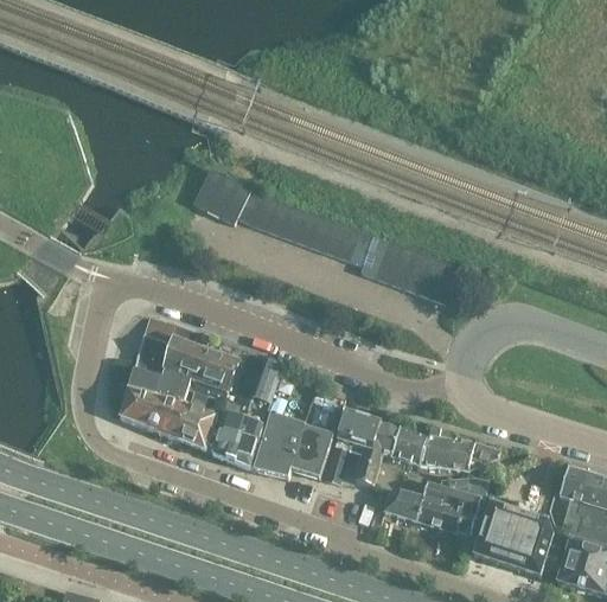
[(206,210),(224,174),(210,167),(192,203),(206,210)]
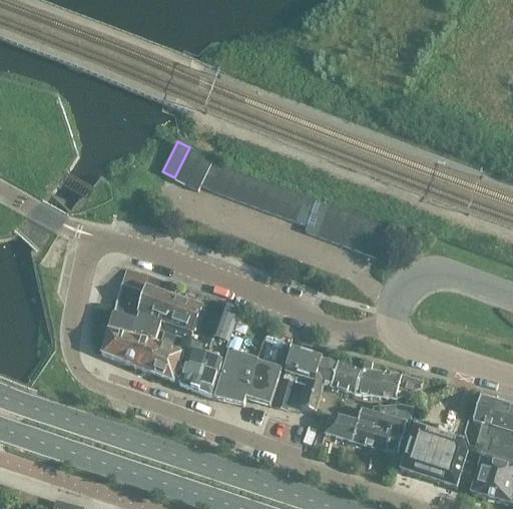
[(185,182),(200,153),(189,147),(174,177),(185,182)]
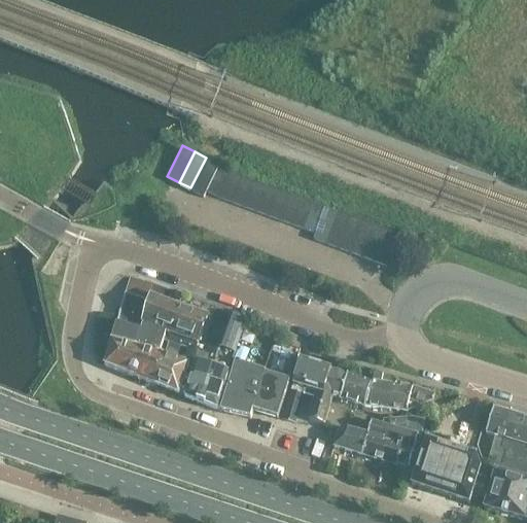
[(206,188),(218,164),(206,158),(190,187),(203,194),(206,188)]
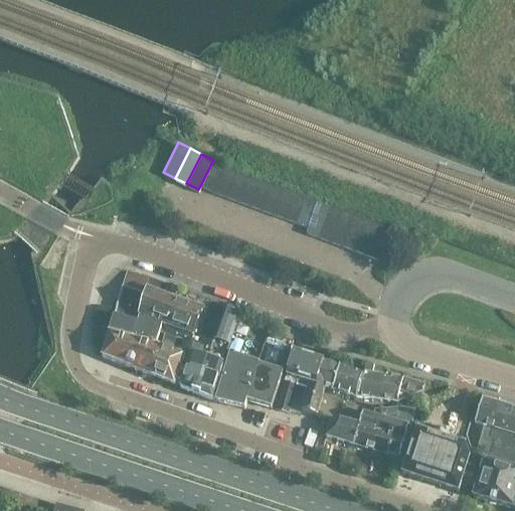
[(214,191),(224,165),(213,160),(201,184),(214,191)]
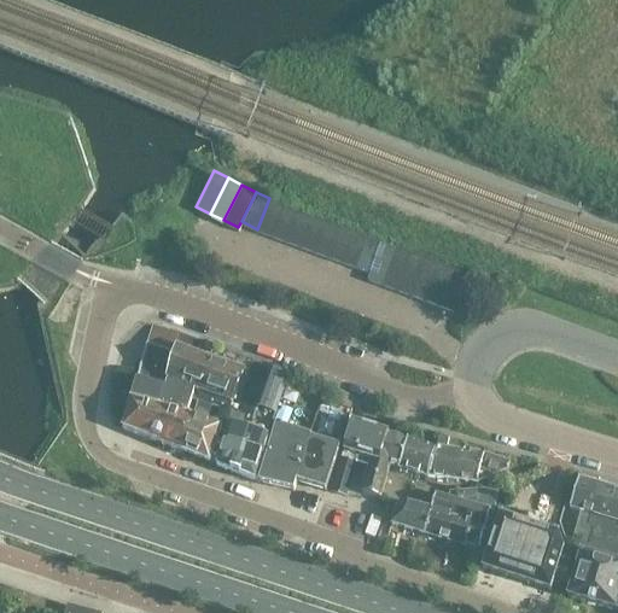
[(272,234),(283,204),(269,198),(257,229),(272,234)]
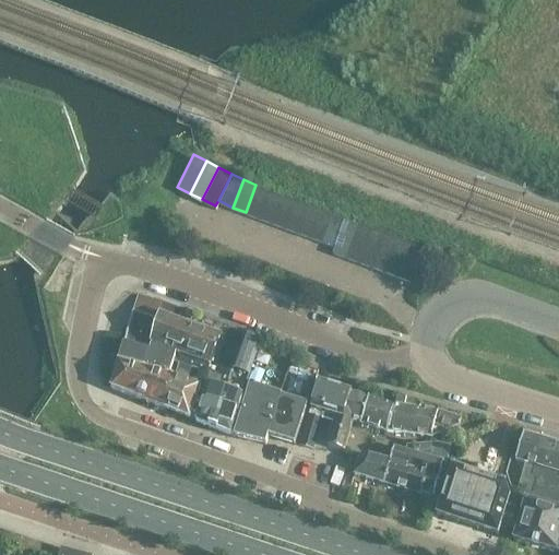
[(259,216),(269,189),(256,185),(246,212),(259,216)]
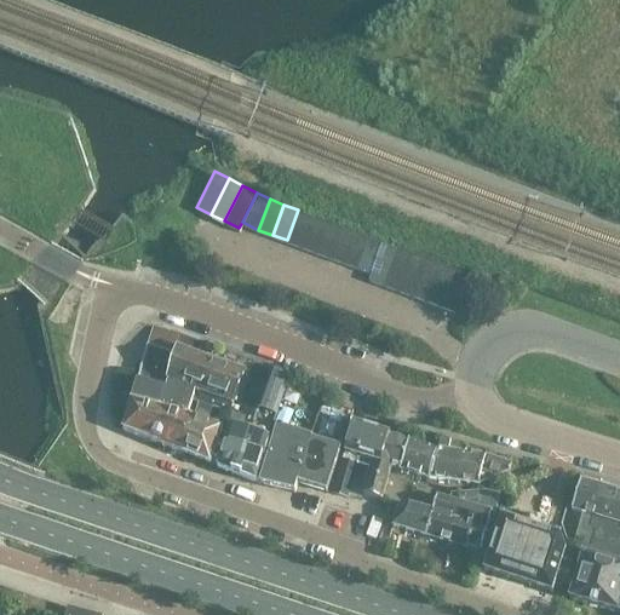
[(302,246),(313,214),(298,210),(287,240),(302,246)]
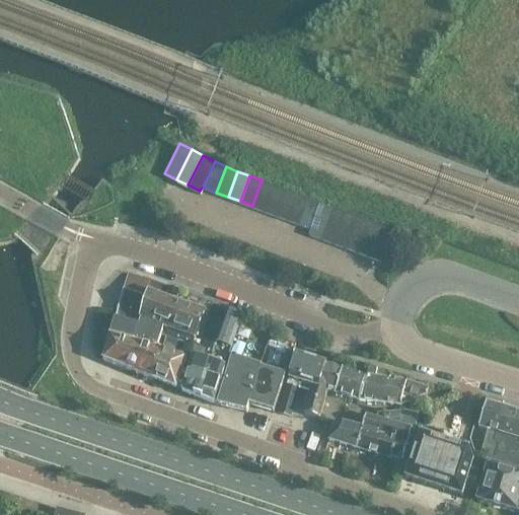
[(264,210),(273,185),(262,179),(252,206),(264,210)]
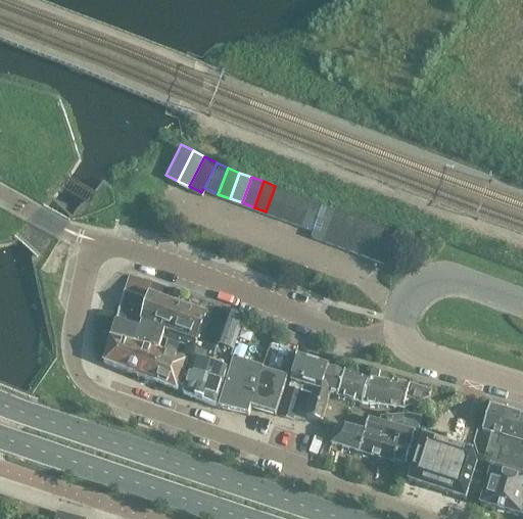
[(278,216),(287,190),(275,186),(266,211),(278,216)]
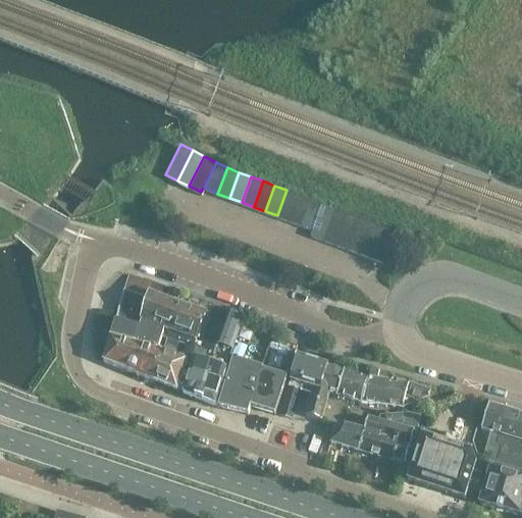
[(290,219),(299,194),(286,190),(277,215),(290,219)]
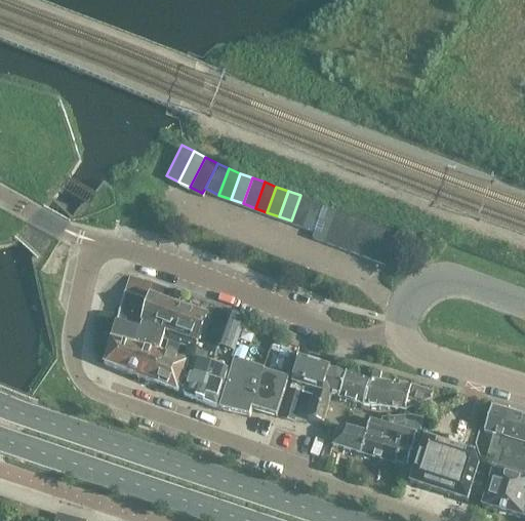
[(303,226),(312,199),(300,195),(291,221),(303,226)]
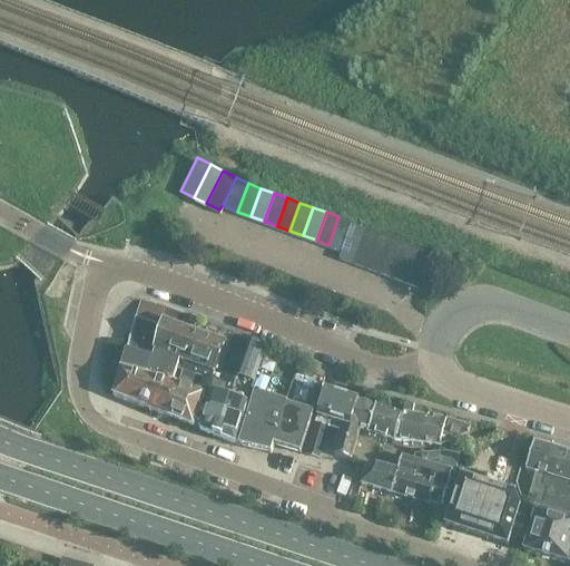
[(341,250),(352,222),(338,216),(328,245),(341,250)]
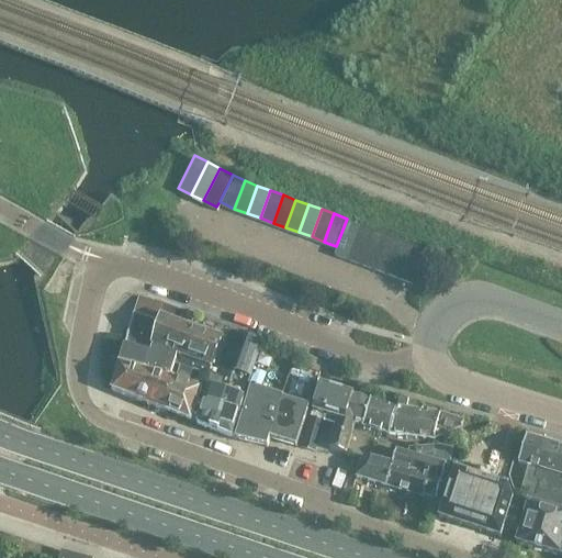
[(348,257),(360,223),(347,219),(336,246),(334,252),(348,257)]
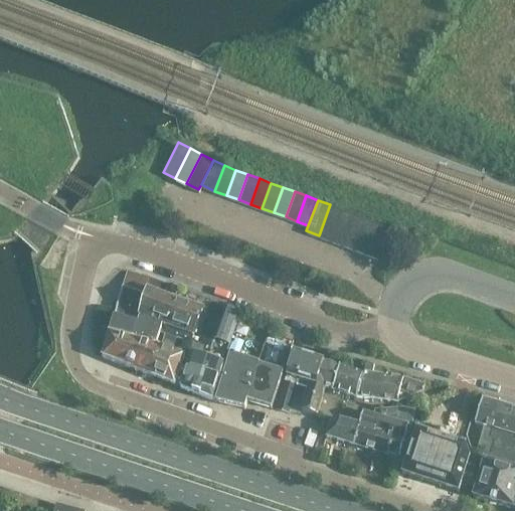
[(331,239),(342,208),(330,204),(319,235),(331,239)]
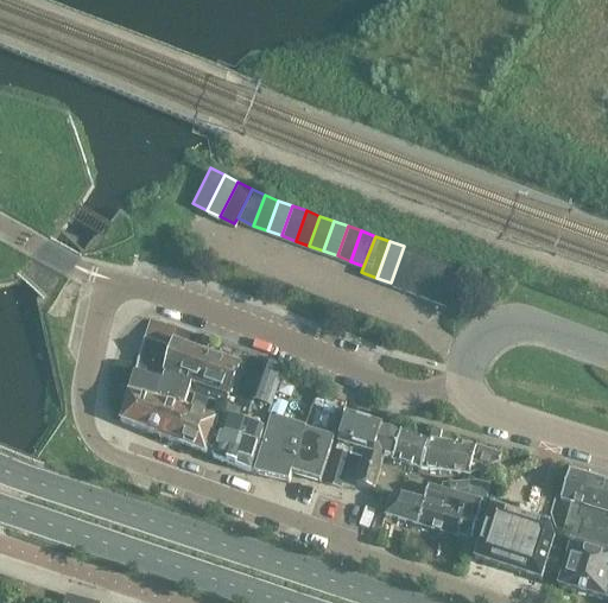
[(404,287),(417,251),(404,246),(391,283),(404,287)]
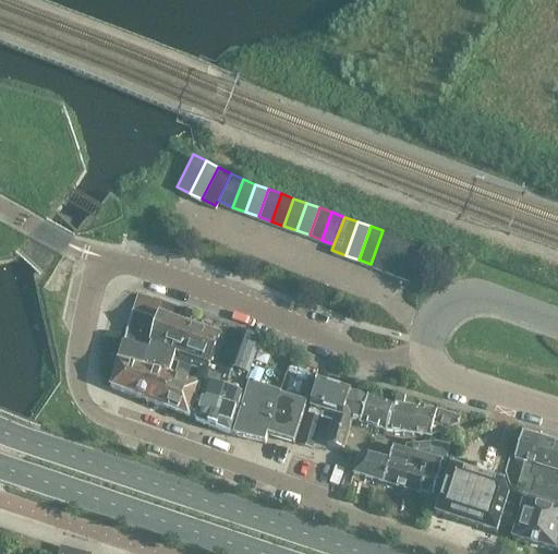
[(384,269),(396,236),(383,230),(371,264),(384,269)]
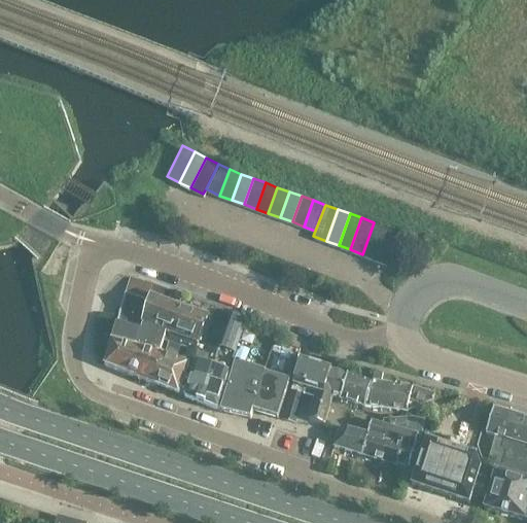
[(375,258),(386,227),(374,222),(362,254),(375,258)]
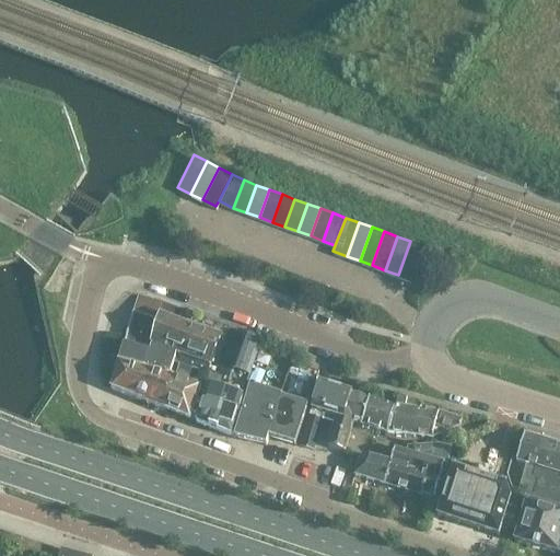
[(398,275),(411,280),(424,246),(410,241),(398,275)]
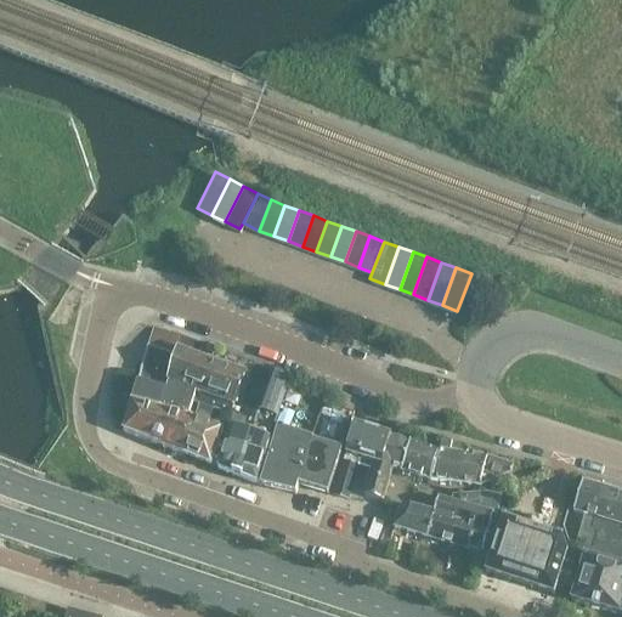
[(203,390),(213,356),(177,344),(181,332),(153,323),(147,343),(133,398),(124,428),(182,451),(203,390)]
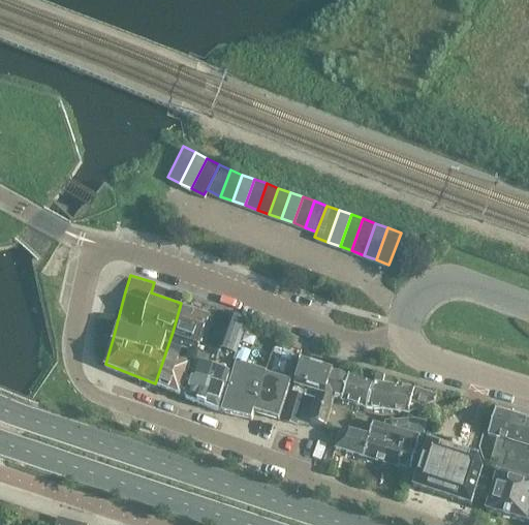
[(203,343),(211,321),(207,319),(209,313),(181,303),(173,332),(203,343)]
